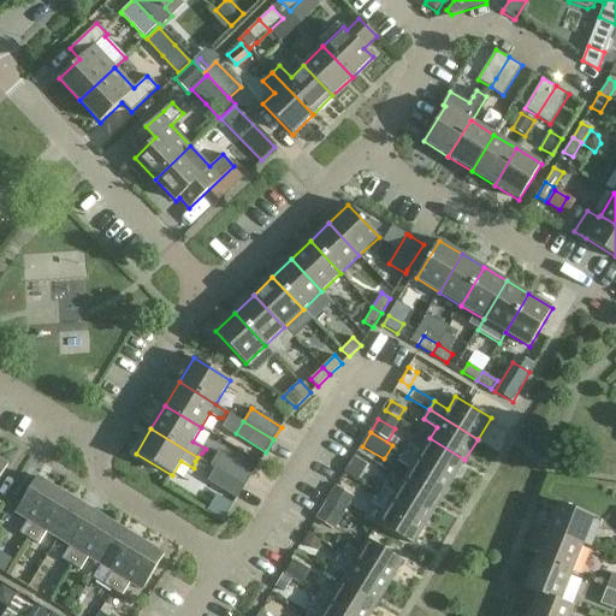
[(465,460),(430,438),(422,450),(409,443),(403,451),(452,480),(465,460)]
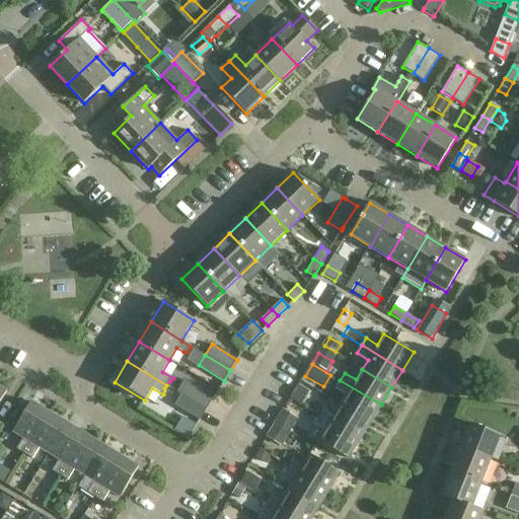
[(370,423),(381,404),(340,380),(336,388),(347,395),(341,404),(370,423)]
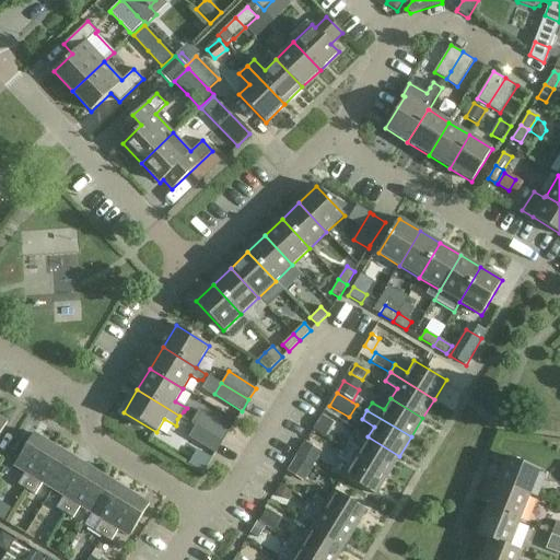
[(196,426),(223,442),(230,430),(202,413),(196,426)]
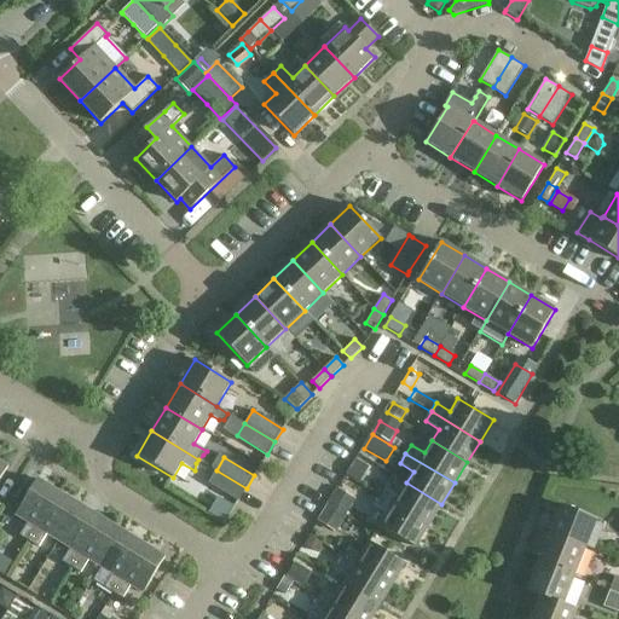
[(247,489),(217,470),(208,482),(238,502),(247,489)]
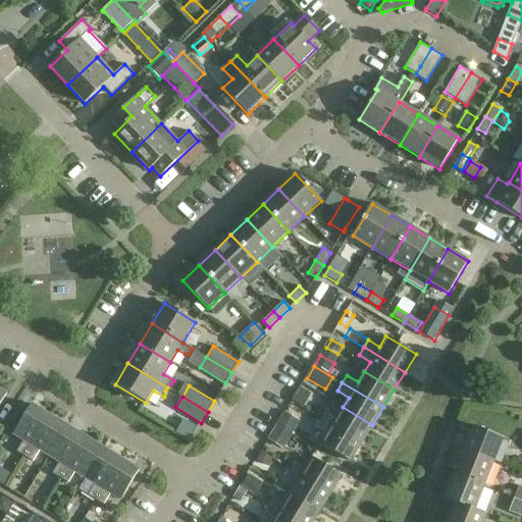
[(32,405),(20,422),(13,434),(23,440),(16,452),(24,457),(50,416),(32,405)]
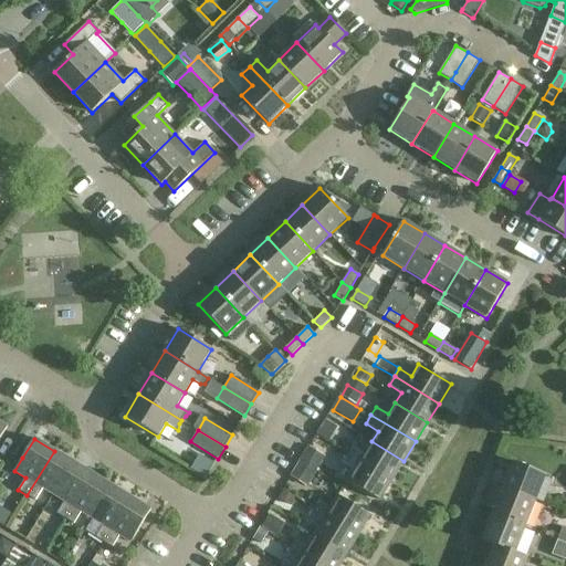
[(391,480),(404,461),(371,441),(364,452),(353,446),(347,453),(391,480)]
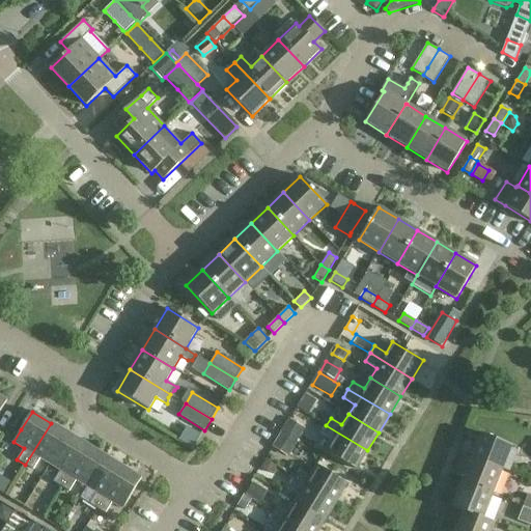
[(304,428),(290,420),(282,435),(296,443),(304,428)]
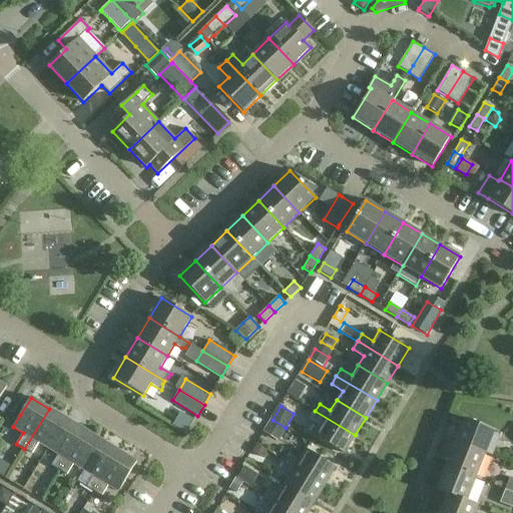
[(49,409),(24,449),(32,453),(38,442),(48,448),(66,419),(49,409)]
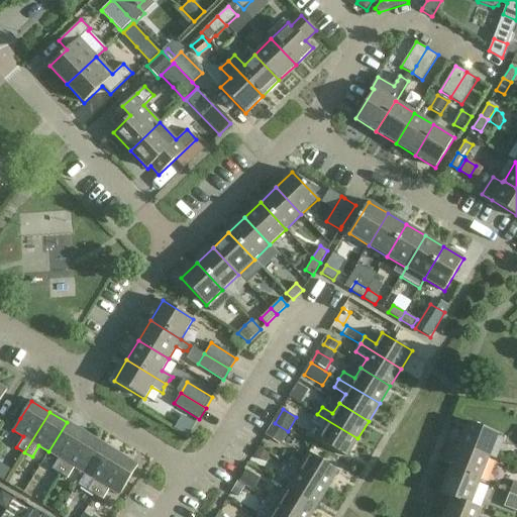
[(346,457),(357,438),(317,414),(312,422),(323,428),(317,439),(346,457)]
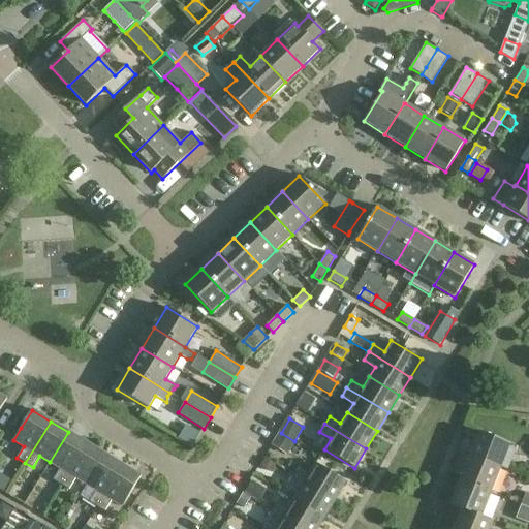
[(68,432),(50,462),(60,468),(53,479),(61,485),(86,443),(68,432)]
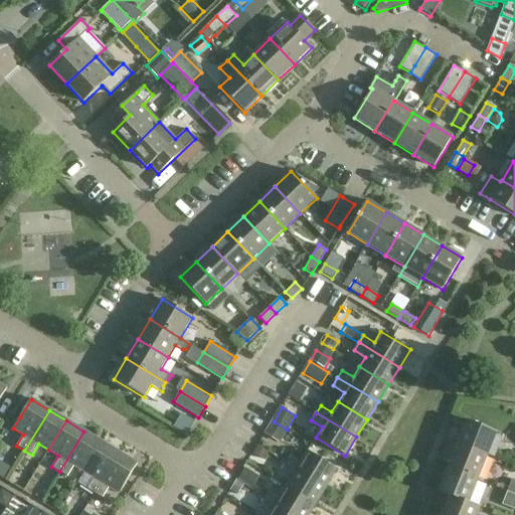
[(457,444),(487,456),(497,433),(467,420),(457,444)]
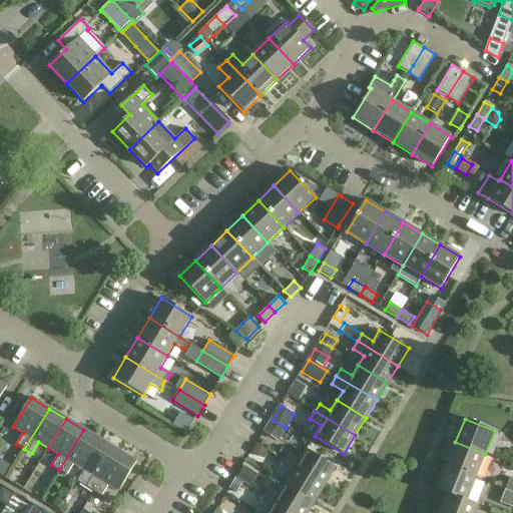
[(277,441),(286,428),(273,420),(264,433),(277,441)]
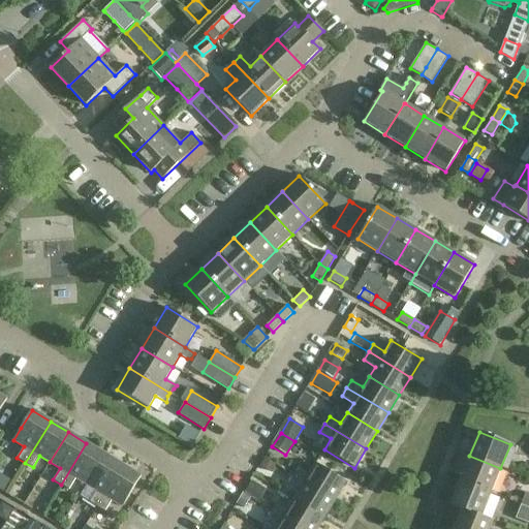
[(86,485),(104,455),(86,443),(61,485),(68,490),(75,478),(86,485)]
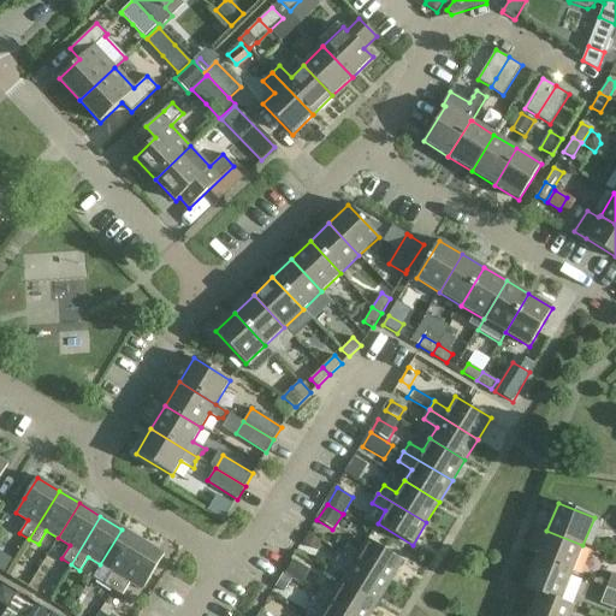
[(142,542),(122,529),(100,564),(112,572),(104,585),(113,590),(142,542)]
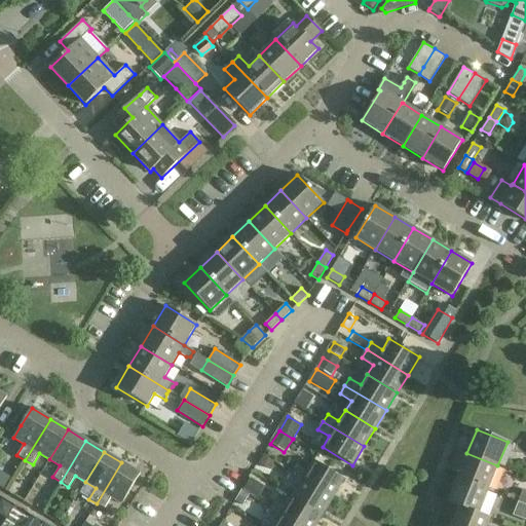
[(466,453),(457,478),(488,490),(497,465),(466,453)]
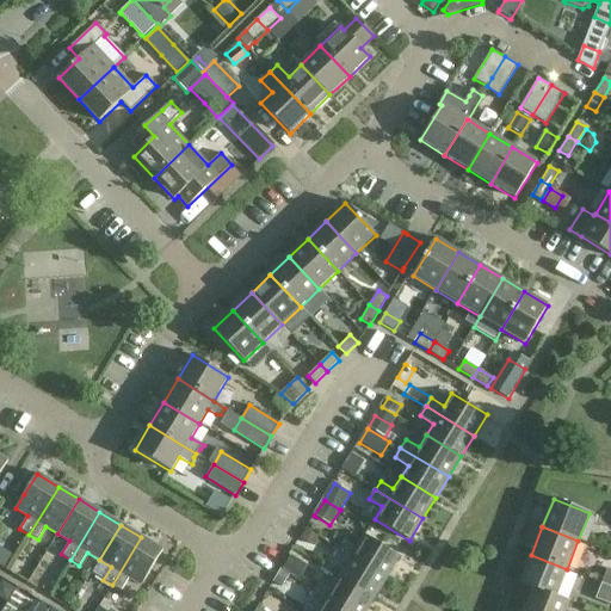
[(306,530),(301,538),(313,547),(319,538),(306,530)]
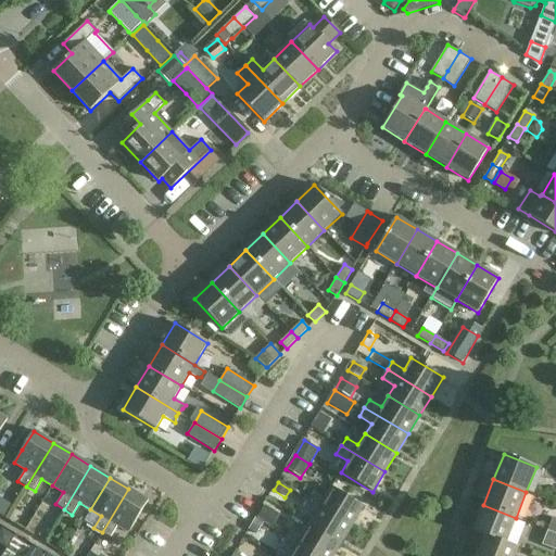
[(313,491),(308,498),(352,526),(364,506),(332,487),(325,498),(313,491)]
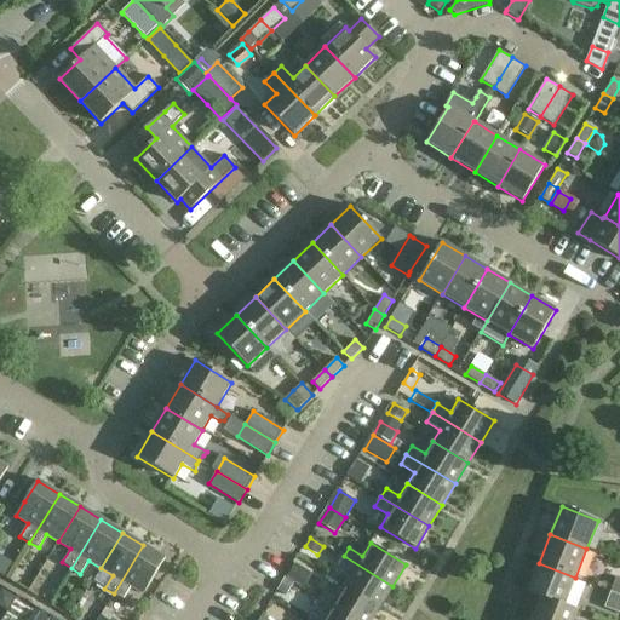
[(143,545),(114,593),(122,600),(131,586),(143,593),(153,579),(165,558),(143,545)]
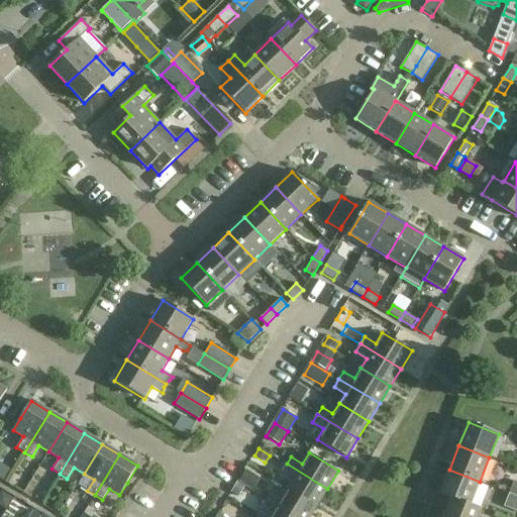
[(316,507),(327,489),(287,463),(282,472),(293,479),(287,489),(316,507)]
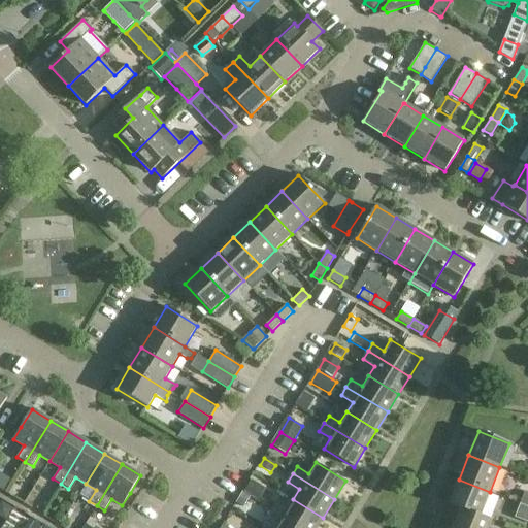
[(481,516),(490,492),(459,480),(449,504),(460,509),(461,507),(481,516)]
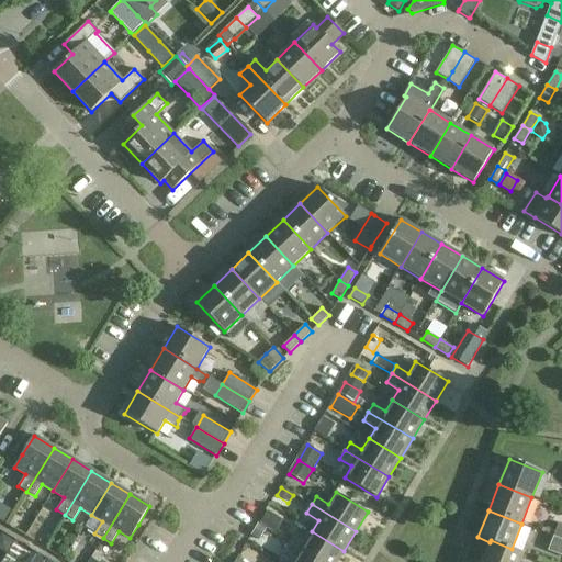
[(268,512),(260,524),(274,532),(282,520),(268,512)]
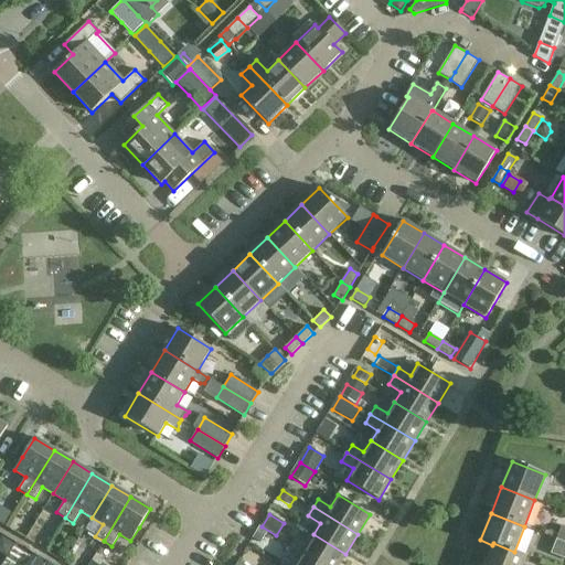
[(259,526),(252,539),(260,544),(267,531),(259,526)]
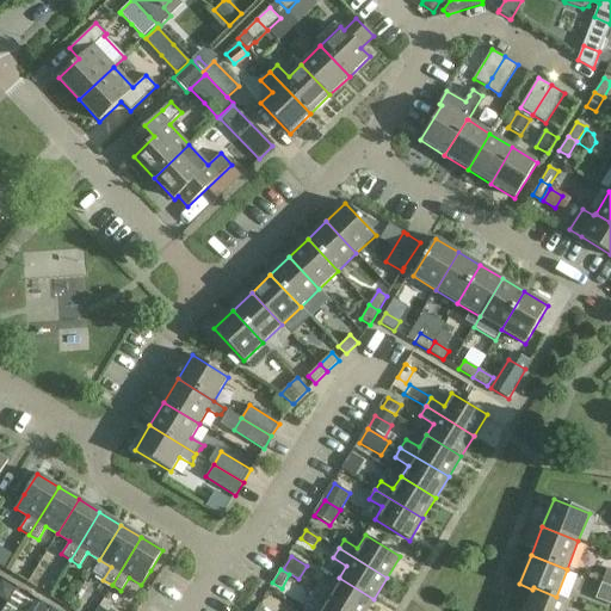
[(365,610),(374,599),(339,578),(332,590),(319,581),(313,590),(347,610),(365,610)]
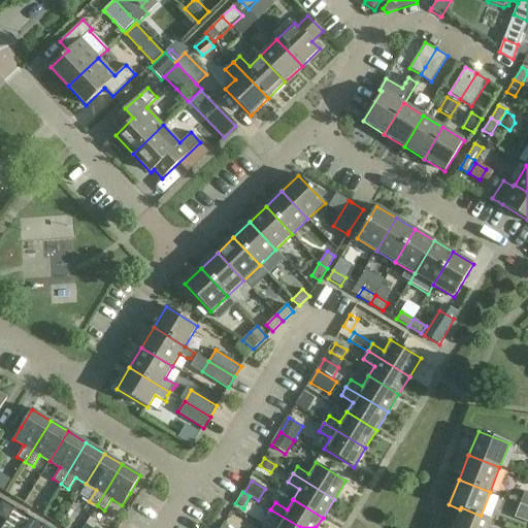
[(461,507),(460,509),(453,527),(488,527),(492,520),(481,516),(461,507)]
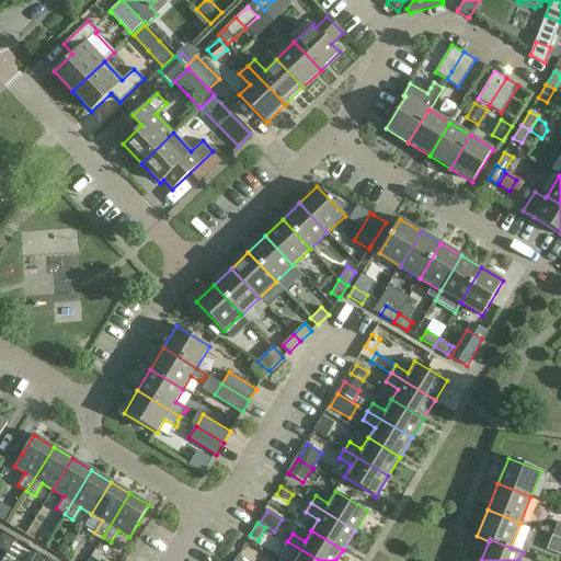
[(319,560),(287,541),(283,550),(295,558),(292,560),(319,560)]
